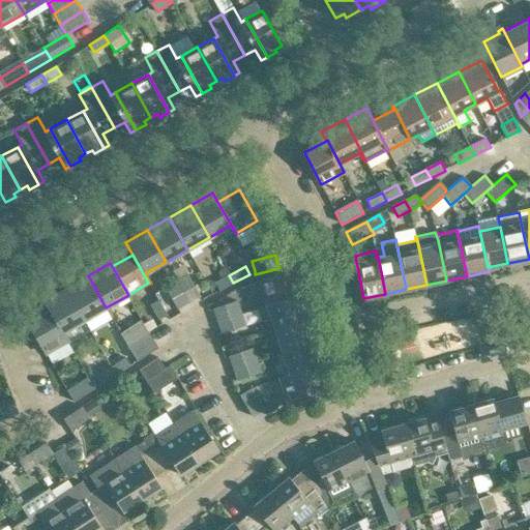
[(293,269),(259,280),(266,304),(300,293),(293,269)]
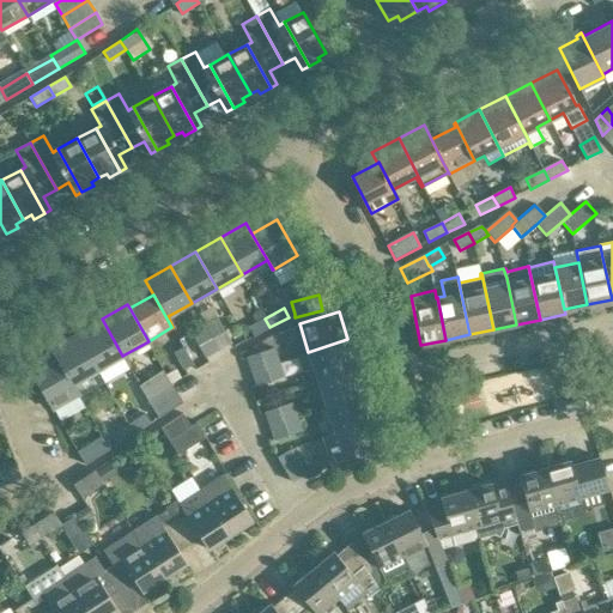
[(102,319),(77,333),(97,370),(122,356),(102,319)]
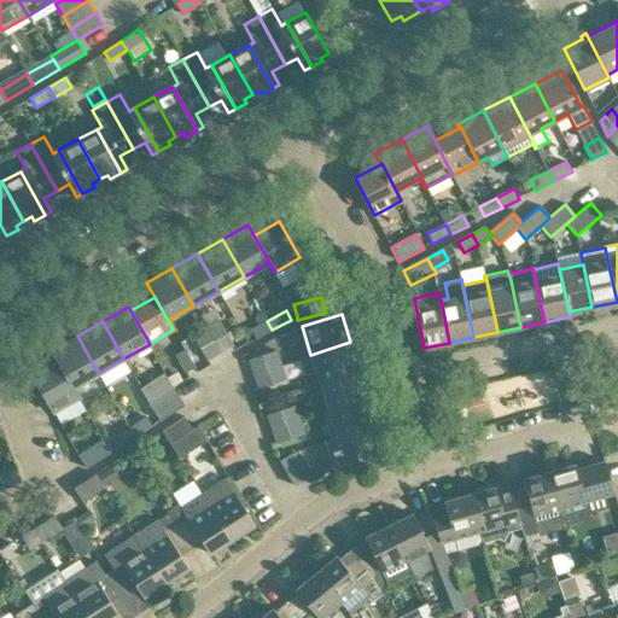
[(219,321),(205,328),(220,354),(233,347),(219,321)]
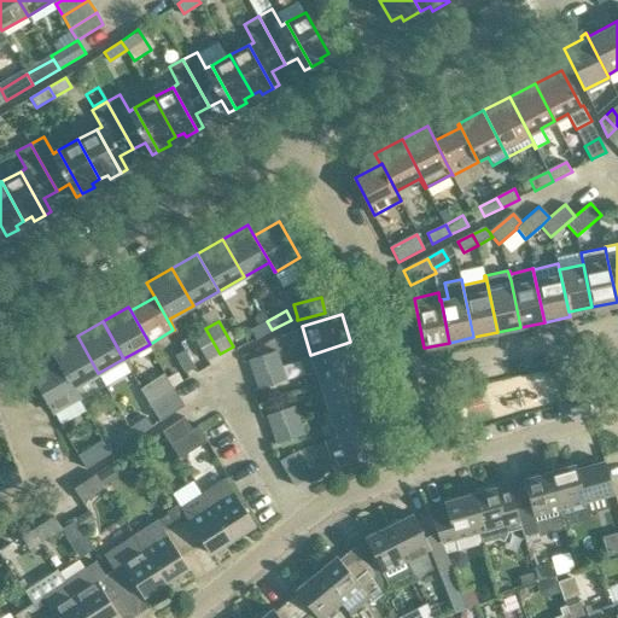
[(250,331),(255,338),(256,339),(272,330),(267,321),(250,331)]
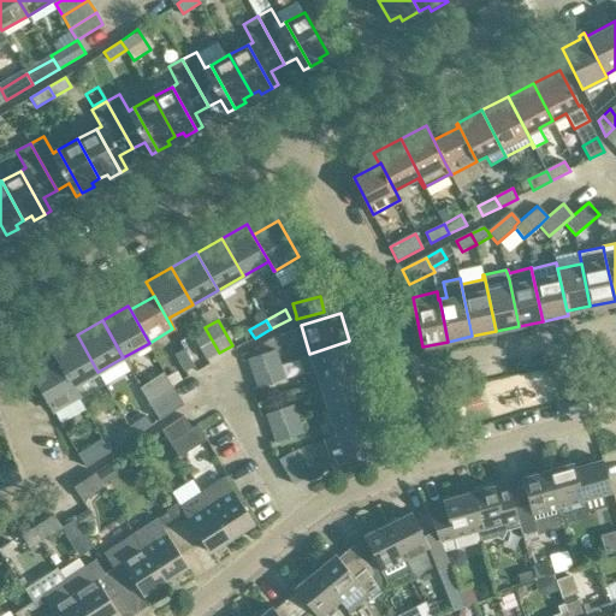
[(205,327),(193,335),(206,360),(219,353),(205,327)]
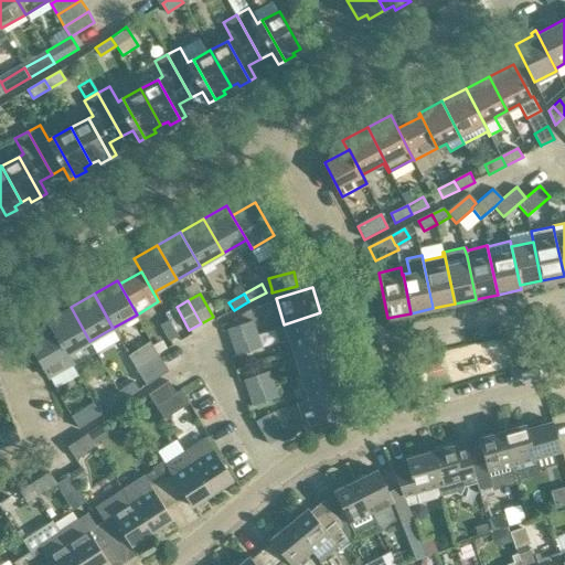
[(46,320),(52,330),(72,364),(73,363),(67,354),(89,341),(71,307),(46,320)]
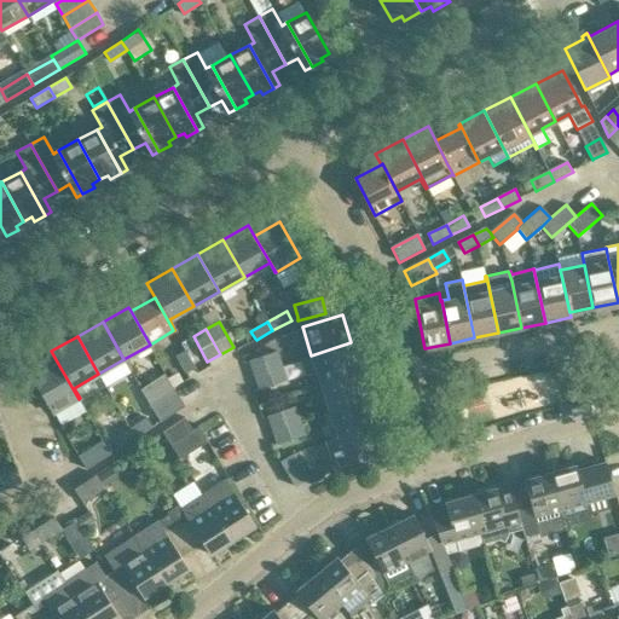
[(351,342),(311,356),(320,383),(360,370),(351,342)]
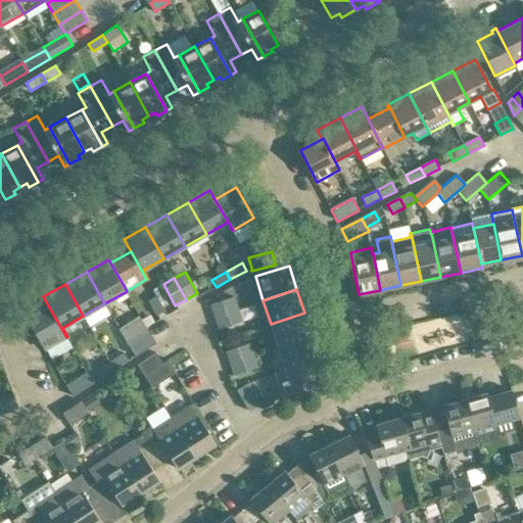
[(164,312),(156,296),(148,300),(156,316),(164,312)]
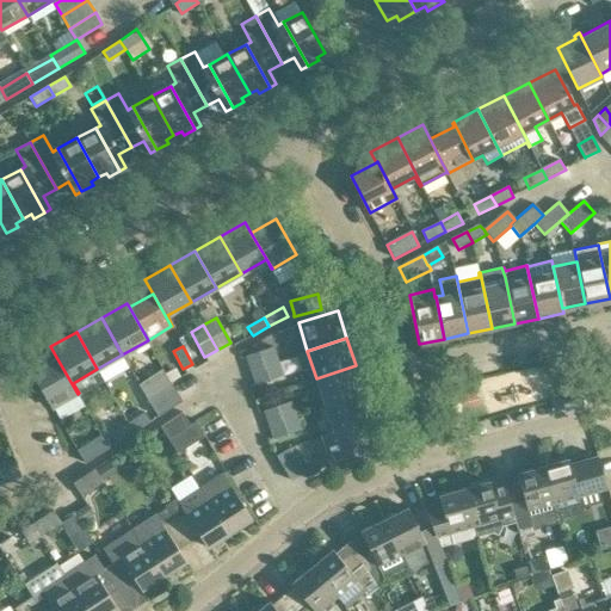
[(272,347),(246,357),(250,369),(276,360),(272,347)]
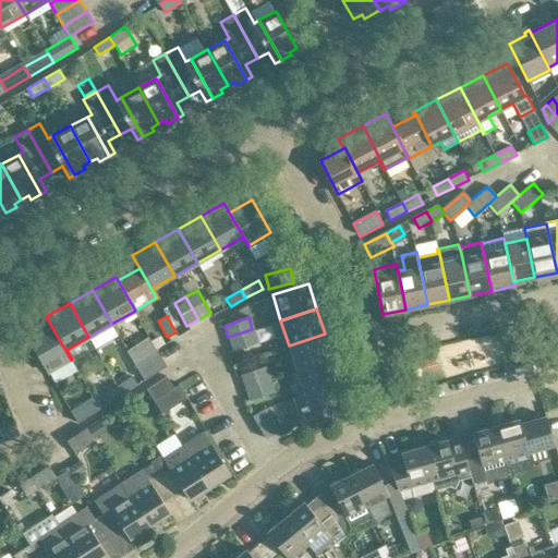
[(51,326),(29,339),(48,372),(71,360),(51,326)]
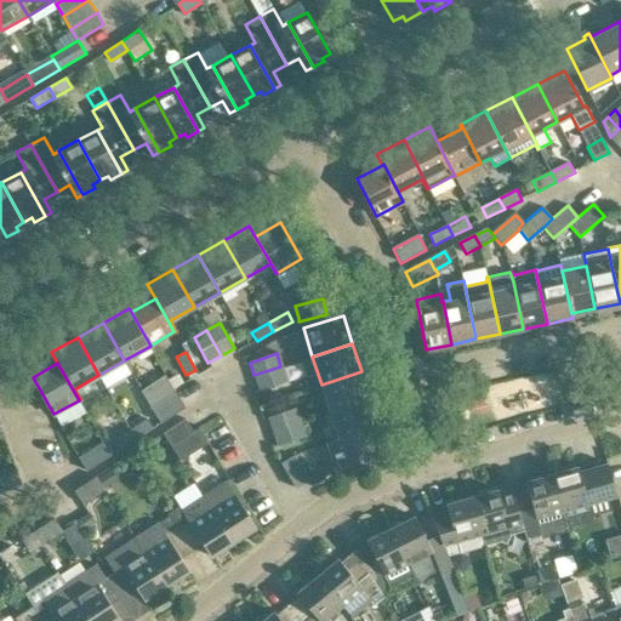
[(280,366),(254,375),(258,391),(286,382),(280,366)]
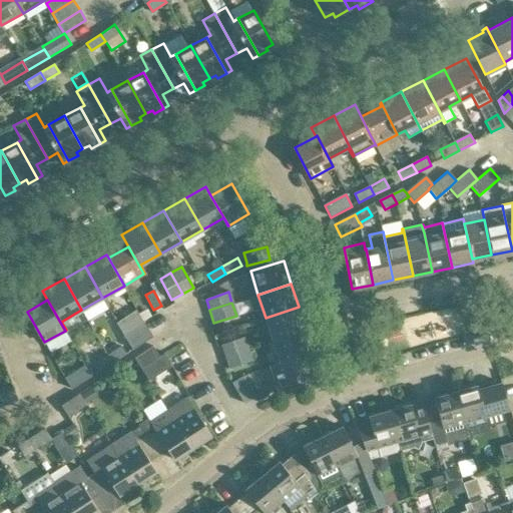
[(299,307),(266,318),(273,341),(307,330),(299,307)]
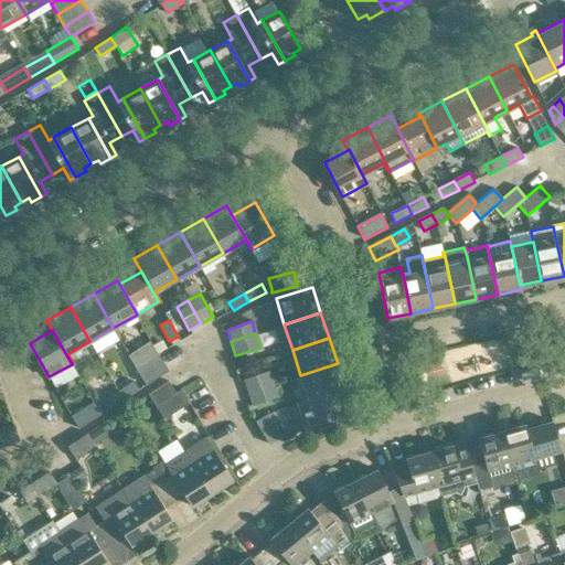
[(149,341),(126,354),(138,373),(145,384),(146,385),(164,374),(169,371),(168,370),(161,359),(157,353),(152,345),(149,341)]
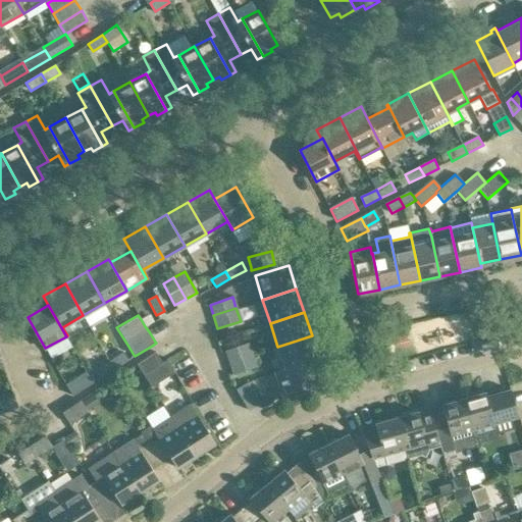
[(275,372),(275,373),(309,362),(319,359),(312,335),(277,347),(284,369),(275,372)]
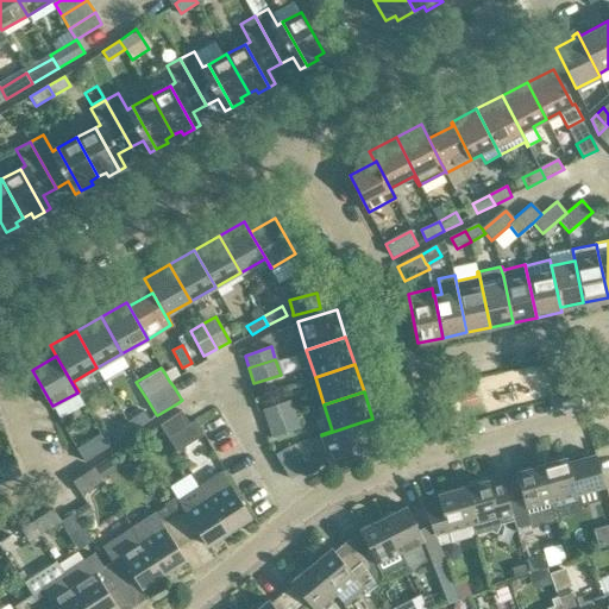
[(289,401),(263,410),(267,421),(293,414),(289,401)]
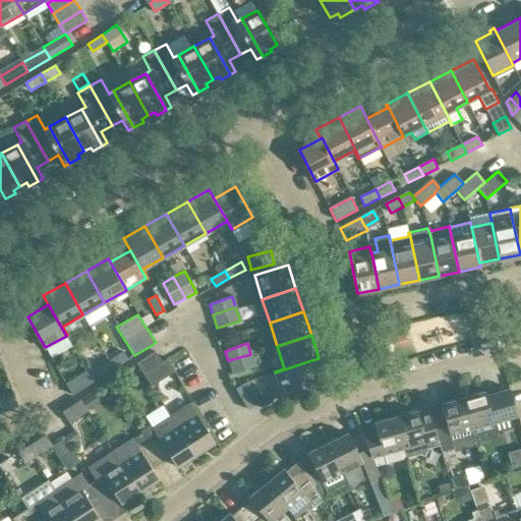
[(123,352),(110,361),(114,368),(128,359),(123,352)]
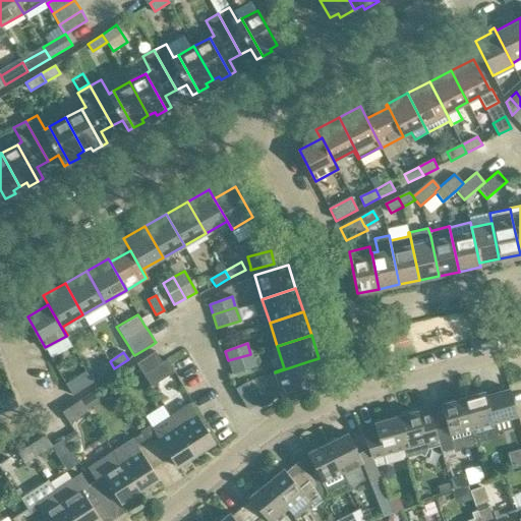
[(163,363),(157,353),(137,364),(143,375),(151,386),(169,373),(163,363)]
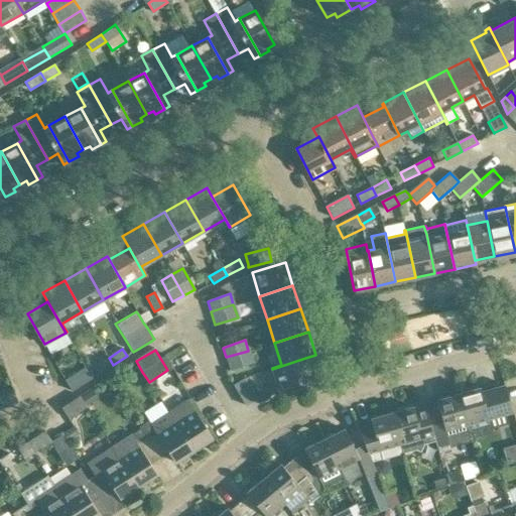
[(248,351),(226,357),(230,371),(252,363),(248,351)]
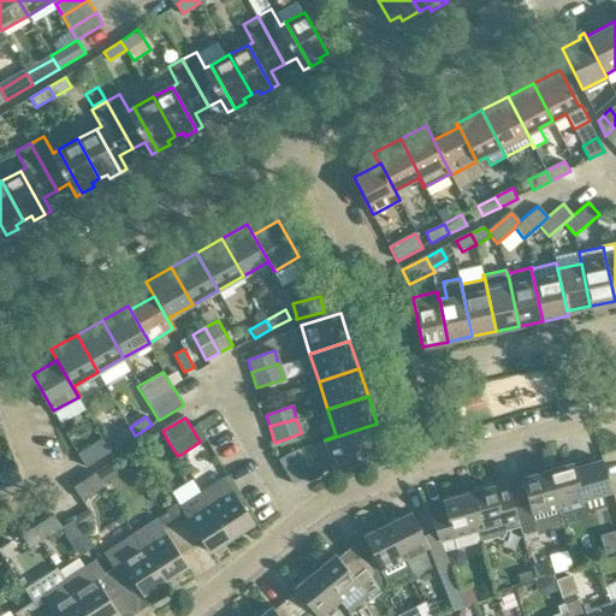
[(113,438),(118,445),(118,446),(135,436),(130,427),(113,438)]
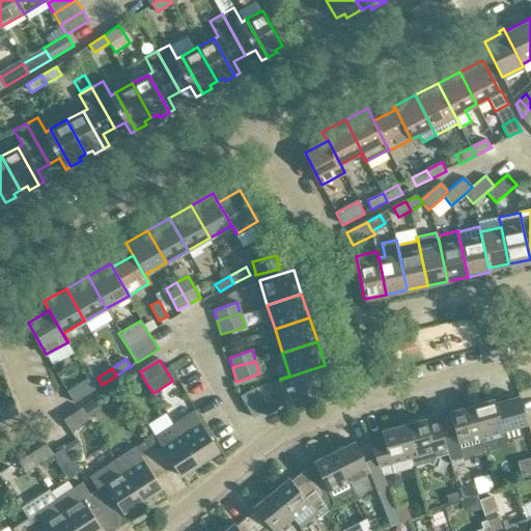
[(314,368),(280,380),(288,403),(323,392),(314,368)]
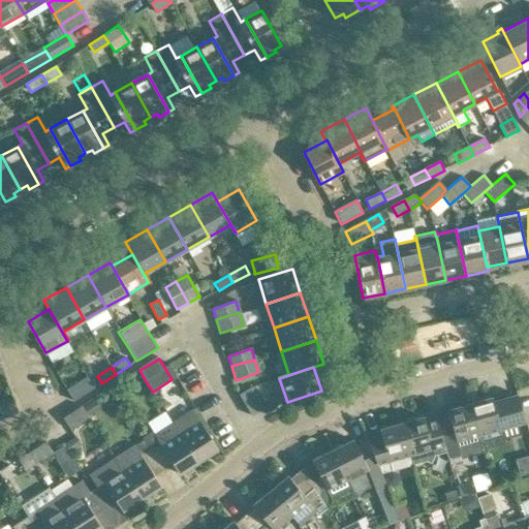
[(87,376),(66,390),(73,401),(94,387),(87,376)]
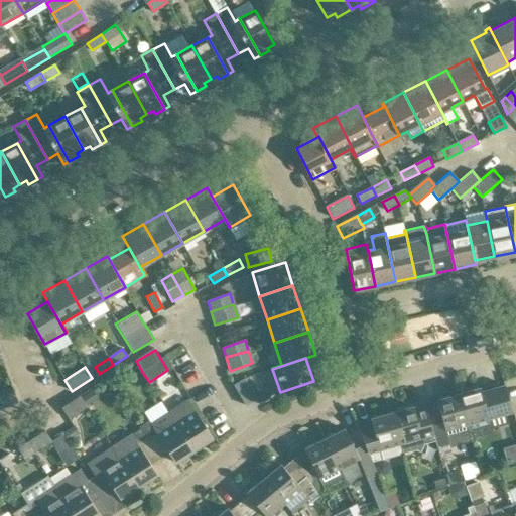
[(244,378),(233,384),(245,405),(256,399),(244,378)]
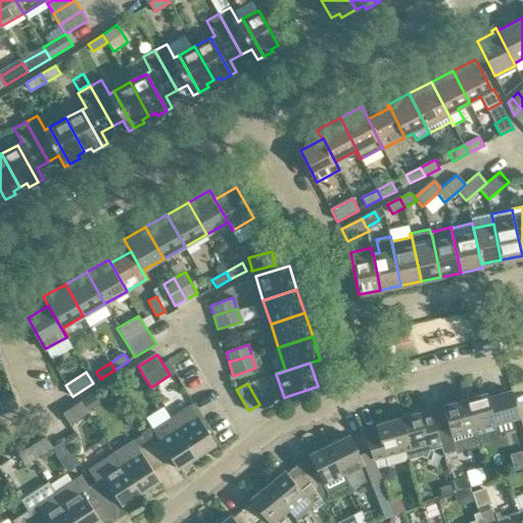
[(486,392),(464,398),(473,430),(476,443),(498,436),(497,433),(495,425),(517,419),(511,398),(489,405),(486,392)]
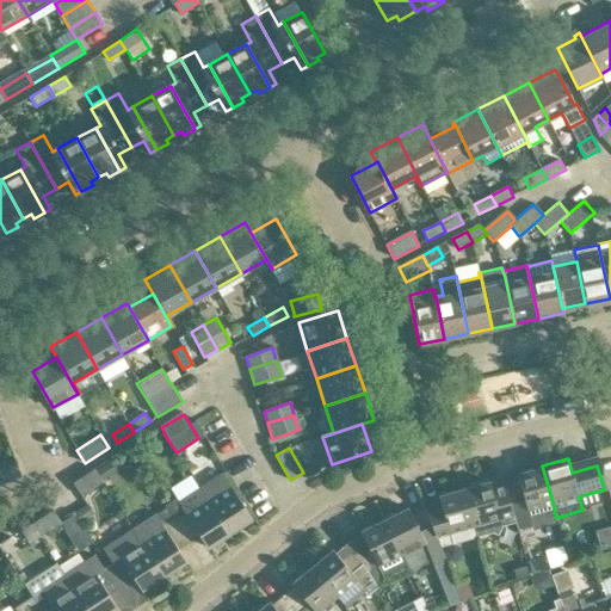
[(96,469),(102,480),(116,471),(110,461),(96,469)]
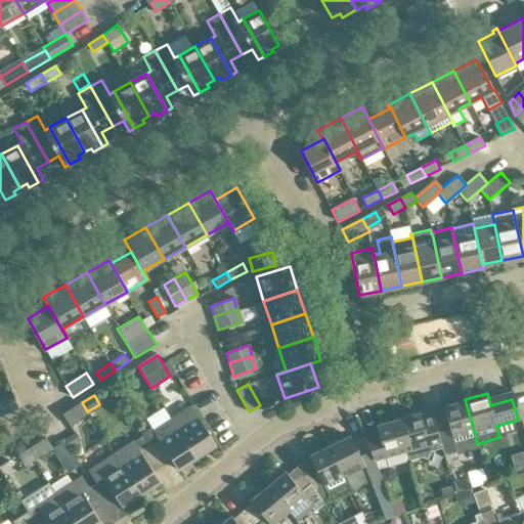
[(0,401),(0,416),(18,409),(13,396),(0,401)]
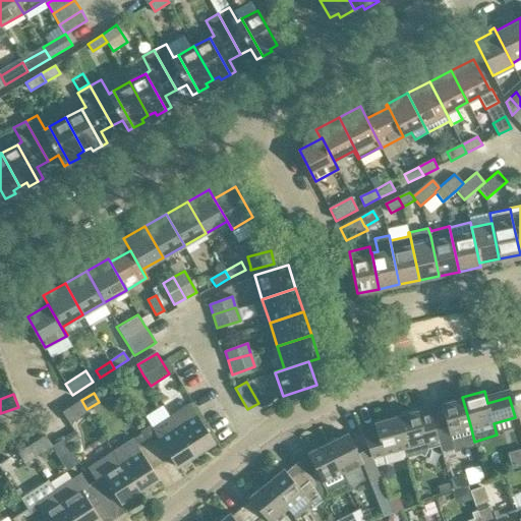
[(429,411),(439,445),(441,451),(452,448),(453,451),(473,446),(472,442),(474,442),(471,428),(462,397),(441,403),(442,407),(429,411)]
